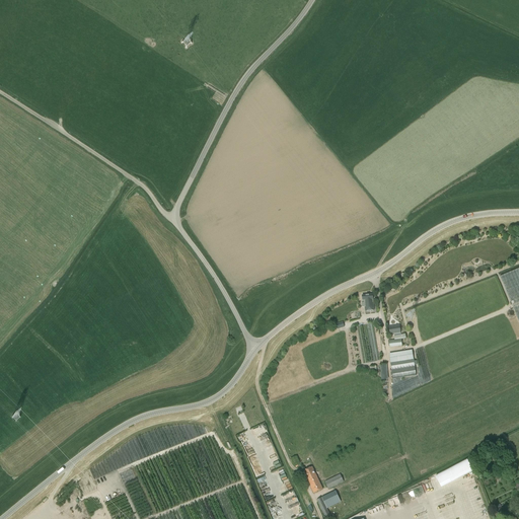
[(186,34),(177,41),(184,51),(193,46),(186,34)]
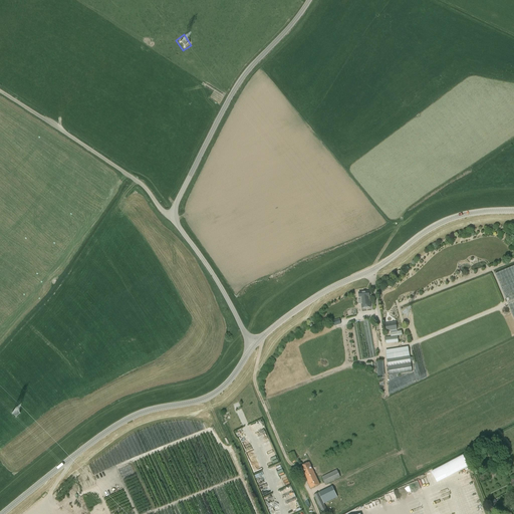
[(513,265),(495,274),(513,317),(513,265)]
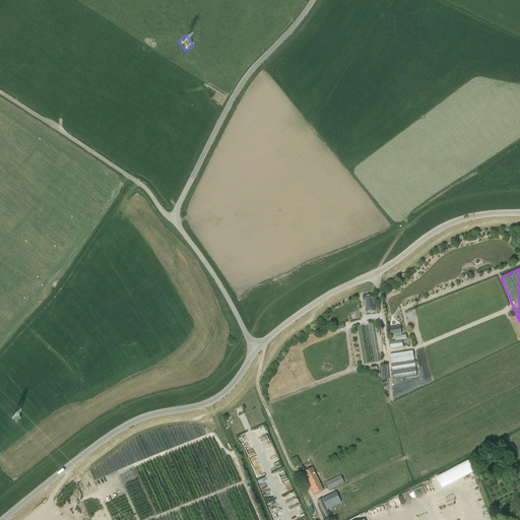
[(366,307),(366,312),(375,311),(374,295),(364,296),(365,304),(363,304),(364,308),(366,307)]
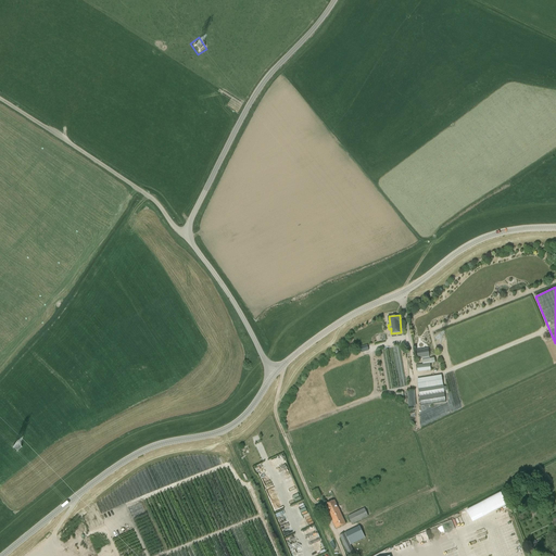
[(430,359),(429,356),(428,349),(417,351),(418,358),(422,357),(424,365),(434,364),(433,358),(430,359)]
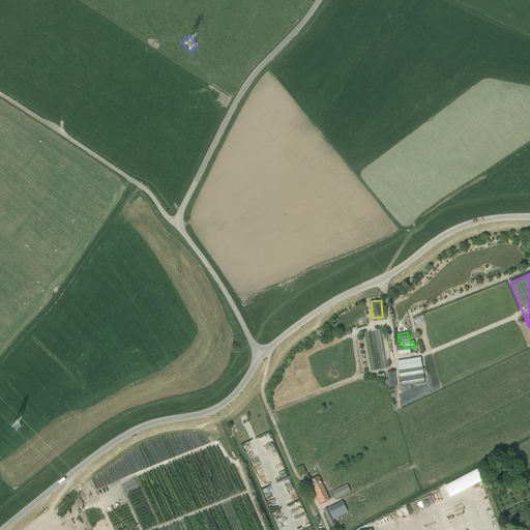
[(372,371),(387,369),(384,347),(380,347),(381,351),(382,359),(372,360),(371,355),(370,355),(372,371)]
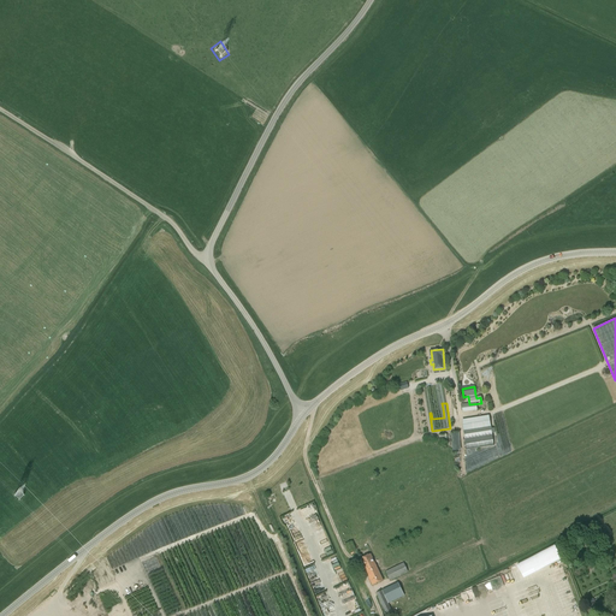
[(490,415),(462,420),(467,450),(495,446),(490,415)]
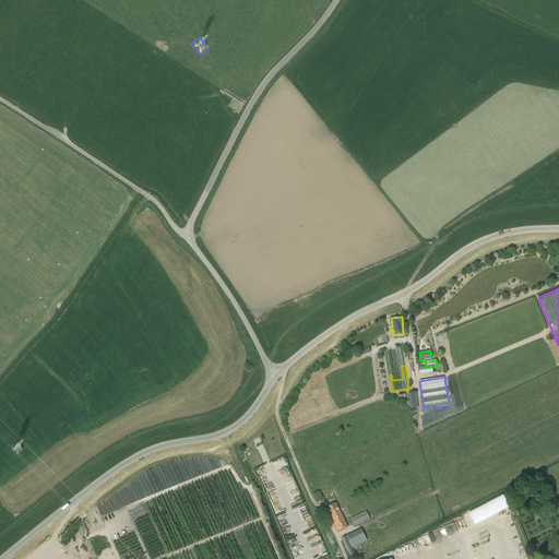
[(417,393),(412,393),(409,393),(411,409),(418,408),(417,393)]
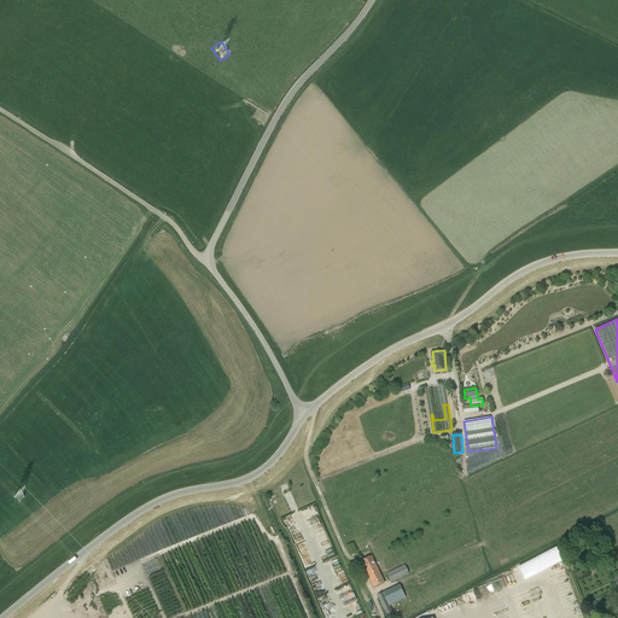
[(554,551),(495,576),(502,592),(561,566),(554,551)]
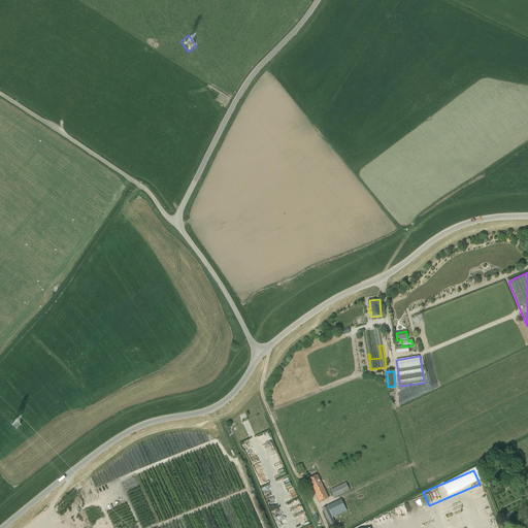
[(317,495),(320,502),(329,497),(318,474),(309,480),(317,495)]
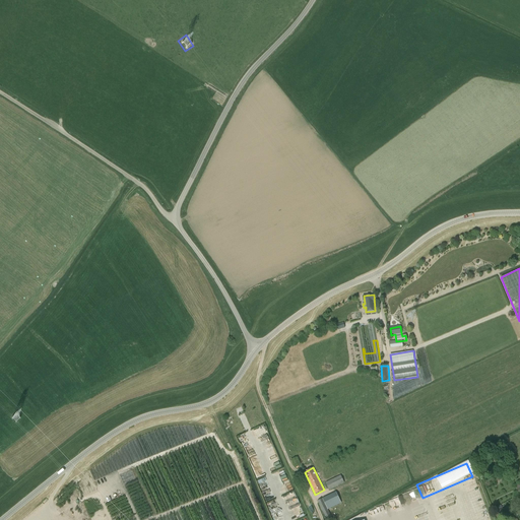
[(341,475),(326,482),(329,491),(344,482),(341,475)]
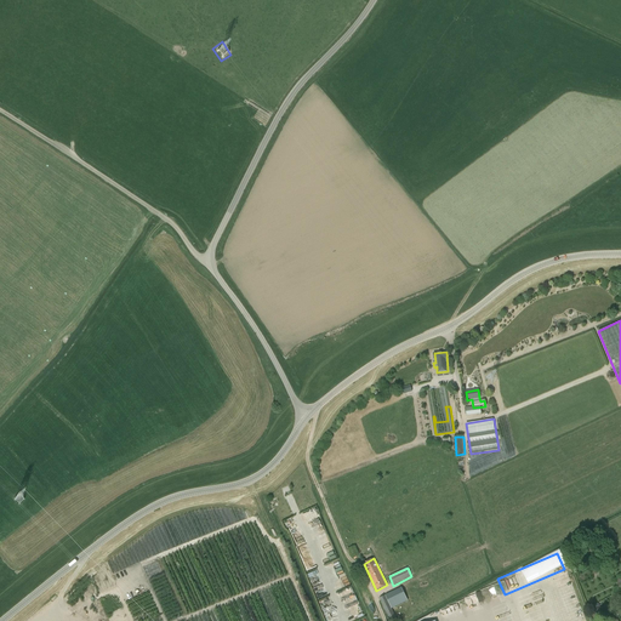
[(402,586),(391,591),(397,604),(408,600),(402,586)]
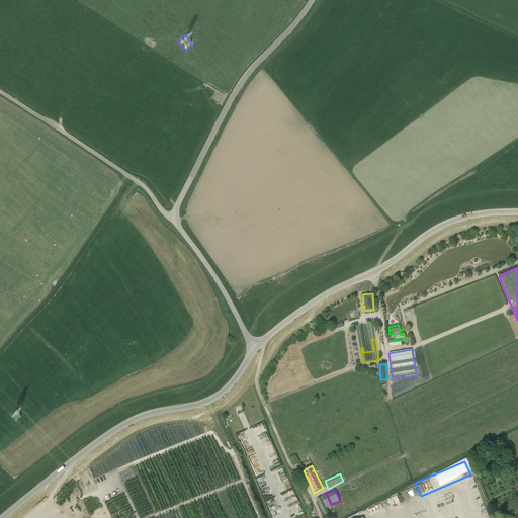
[(317,499),(326,517),(331,517),(332,517),(322,497),(317,499)]
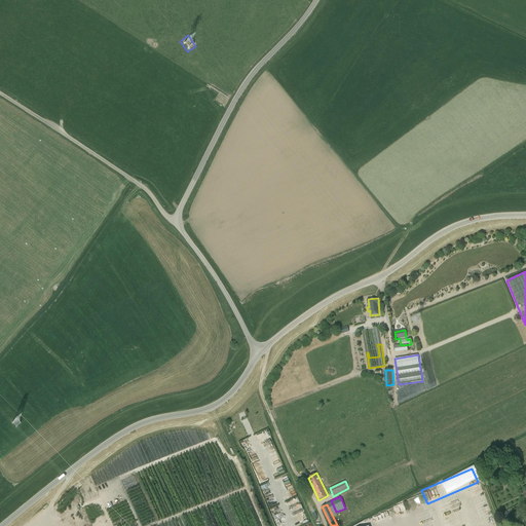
[(515,521),(511,514),(509,515),(506,511),(502,514),(503,517),(508,524),(515,521)]
